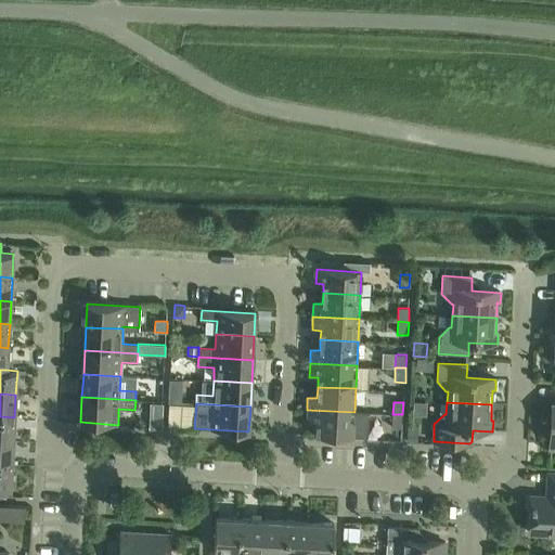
[(370,413),(355,412),(307,410),(307,423),(315,424),(314,435),(352,437),(369,438),(370,413)]
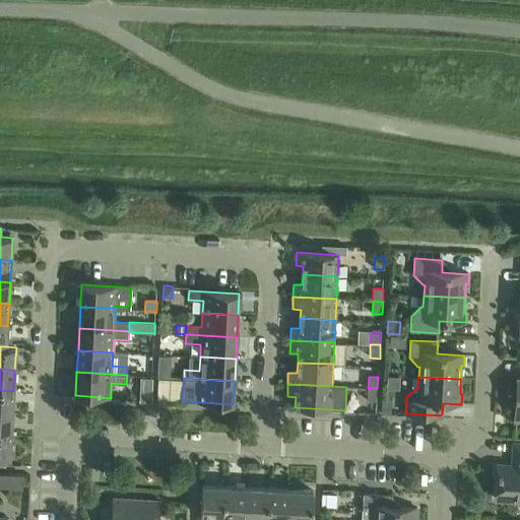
[(376,401),(377,388),(368,388),(367,400),(376,401)]
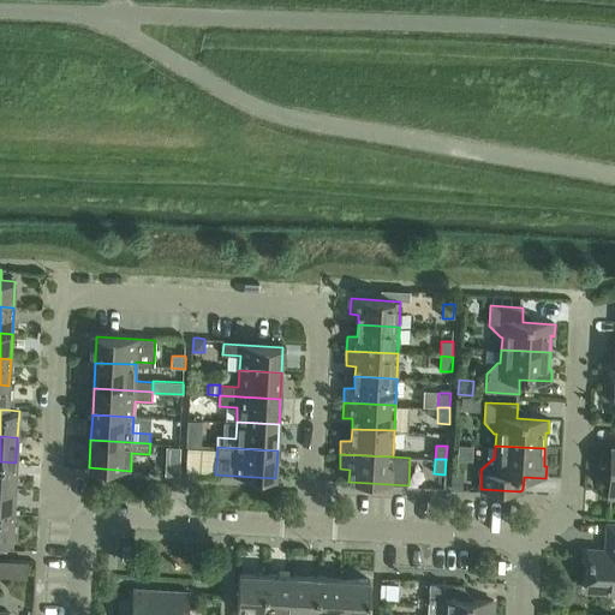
[(0,488),(15,489),(16,463),(0,461),(0,488)]
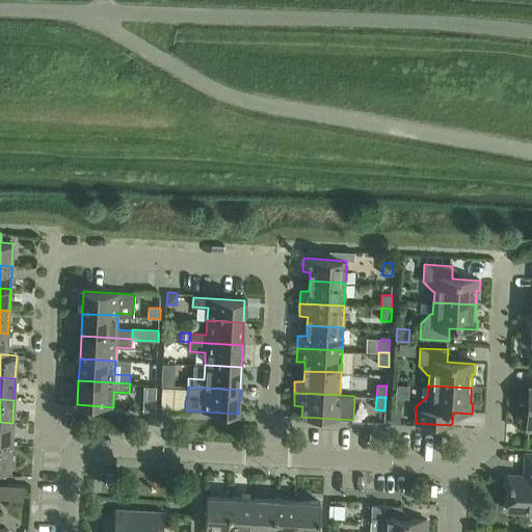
[(143,401),(142,410),(154,410),(155,410),(156,401),(155,401),(143,401)]
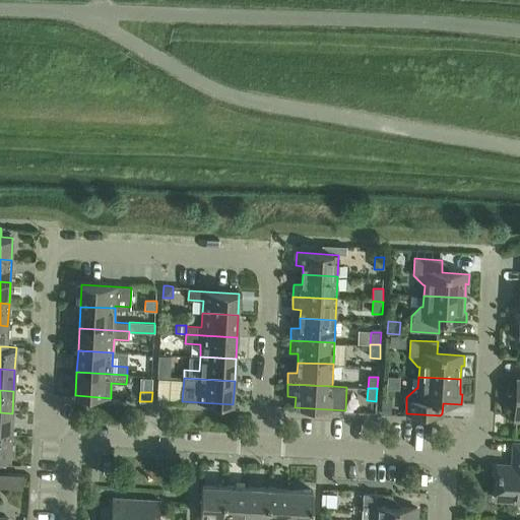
[(381,399),(381,413),(392,413),(392,399),(381,399)]
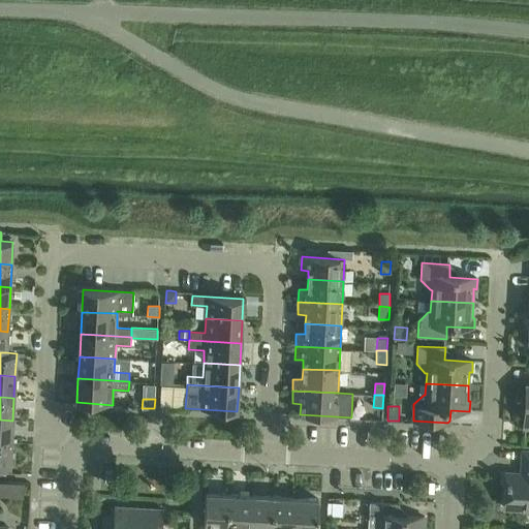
[(0,442),(11,443),(12,421),(0,419),(0,442)]
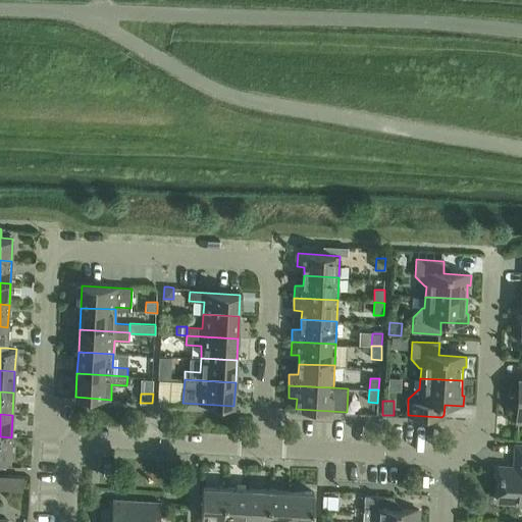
[(0,459),(10,460),(11,437),(0,436),(0,459)]
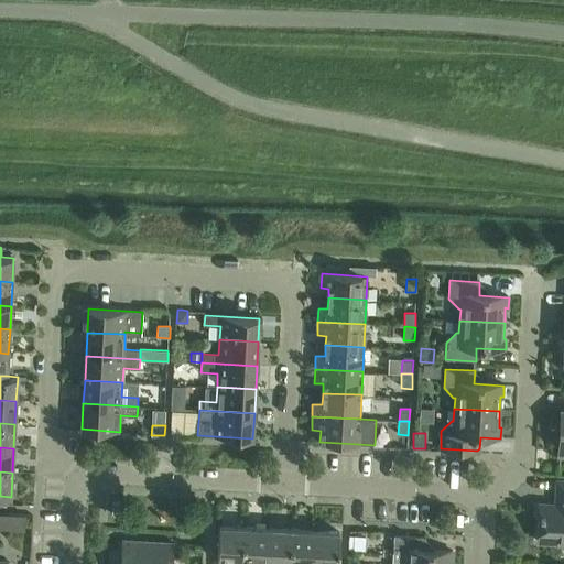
[(563,481),(557,481),(555,505),(541,505),(539,542),(563,543),(563,481)]
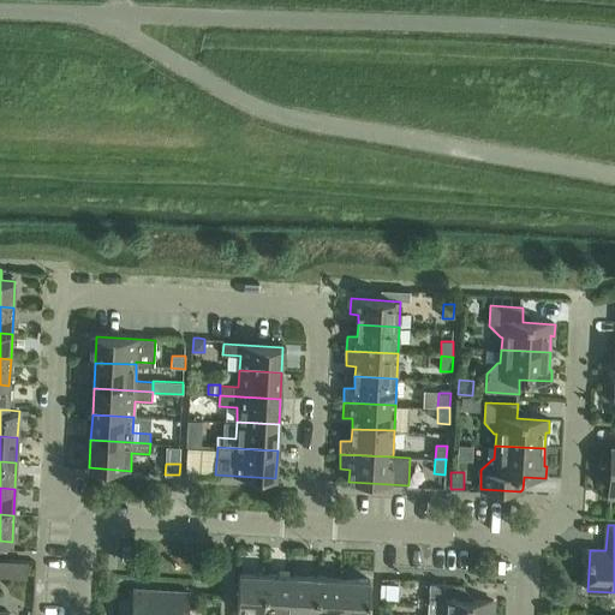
[(264,614),(267,575),(239,573),(237,613),(264,614)]
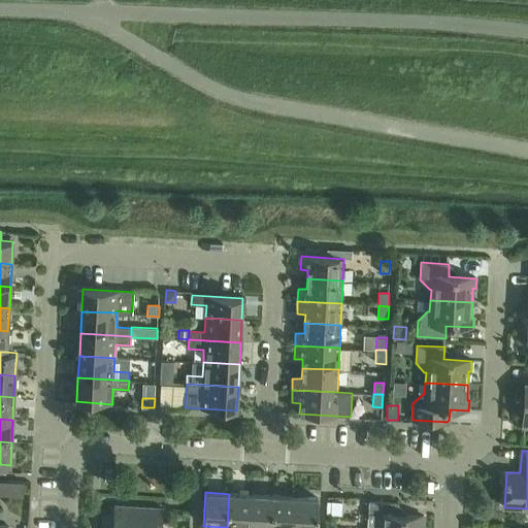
[(245,527),(248,527),(250,495),(229,494),(227,527),(245,527)]
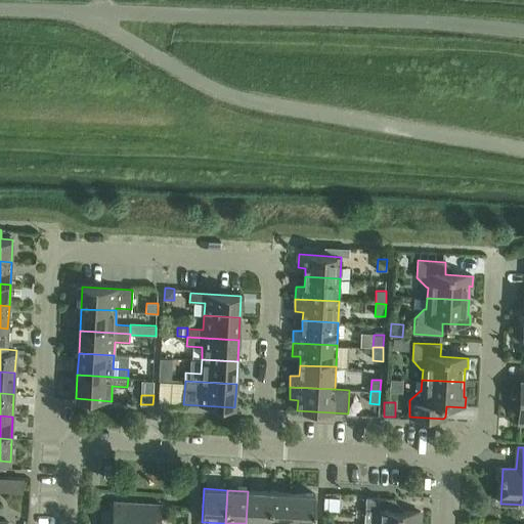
[(267,523),(269,492),(248,491),(246,523),(267,523)]
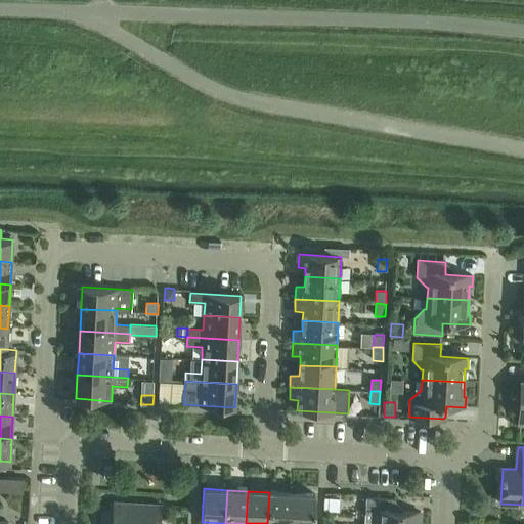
[(291,523),(293,493),(269,492),(267,523),(291,523)]
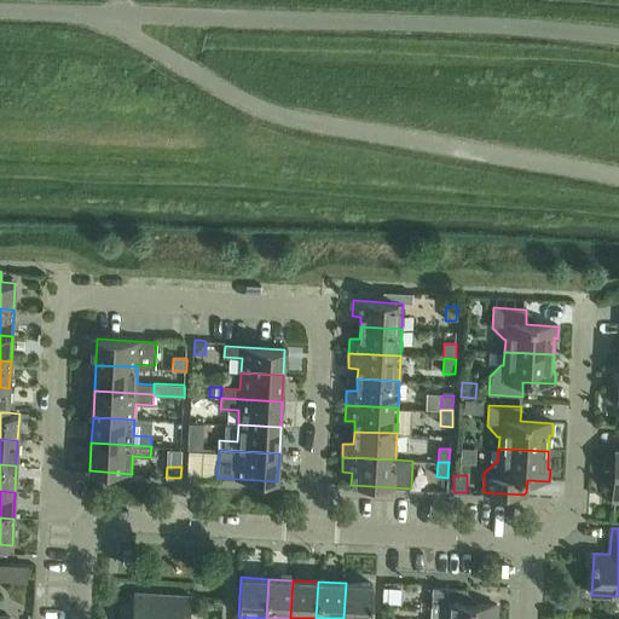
[(346,583),(343,618),(370,618),(372,584),(346,583)]
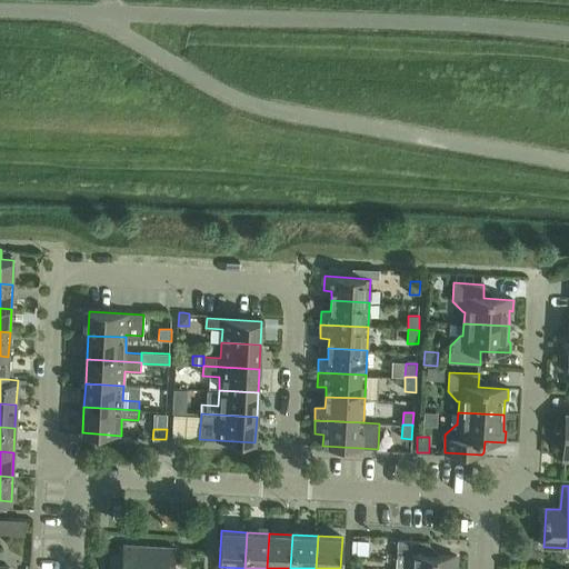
[(358,540),(357,555),(368,555),(368,541),(358,540)]
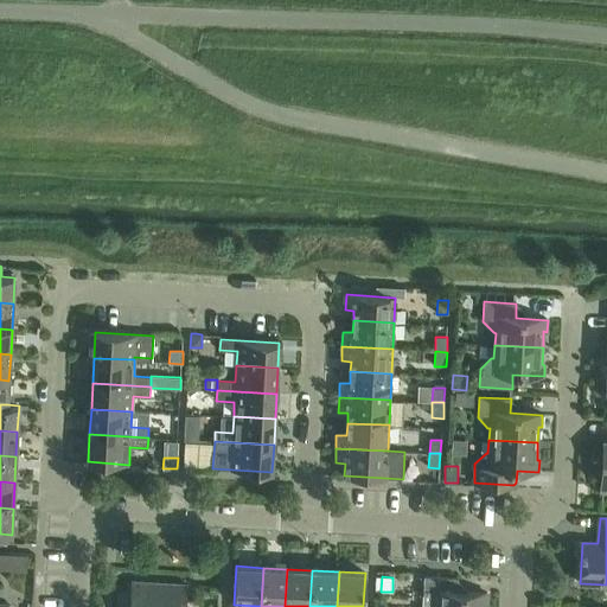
[(422,606),(484,606),(485,606),(487,606),(487,594),(458,592),(458,579),(425,576),(422,606)]
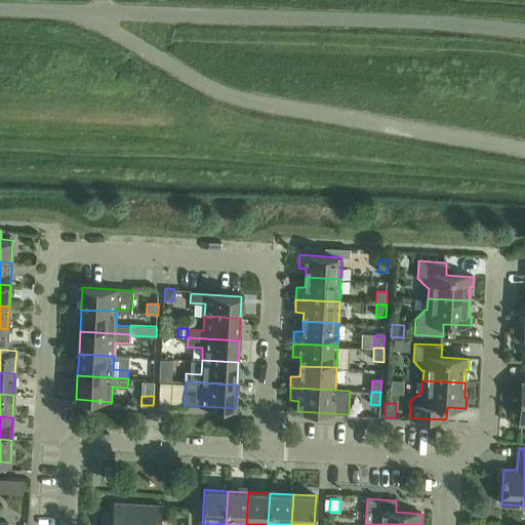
[(112,524),(155,524),(156,520),(161,520),(162,506),(114,502),(112,524)]
